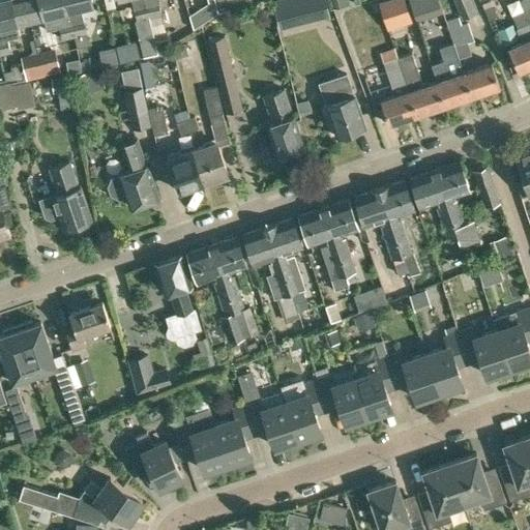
[(21,35),(18,24),(11,0),(0,0),(0,54),(9,52),(6,38),(21,35)]
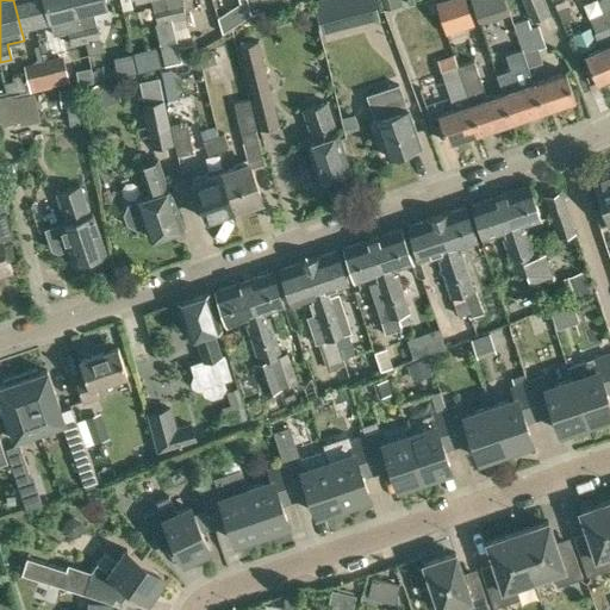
[(73,51),(86,48),(74,0),(45,0),(51,19),(49,20),(53,35),(68,31),(73,51)]
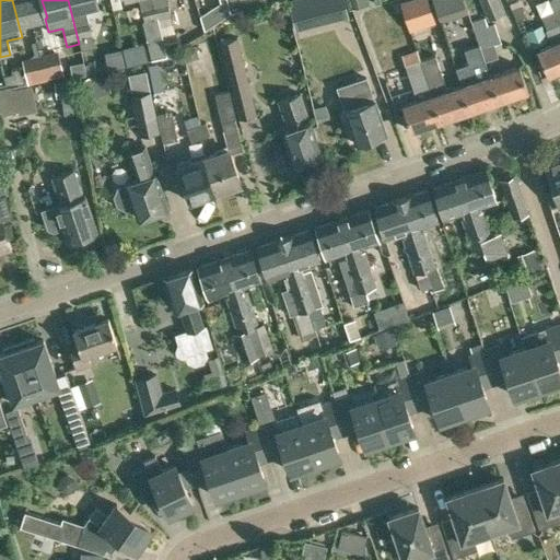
[(94,47),(85,9),(98,6),(96,0),(68,0),(79,44),(80,44),(81,50),(94,47)]
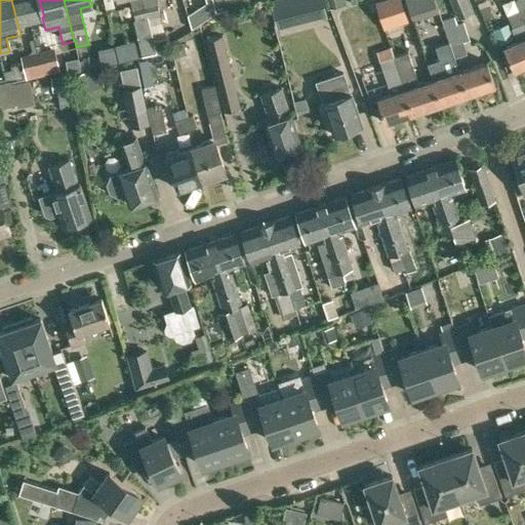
[(148,16),(144,0),(130,0),(135,19),(134,21),(143,55),(157,51),(155,44),(152,32),(148,16)]
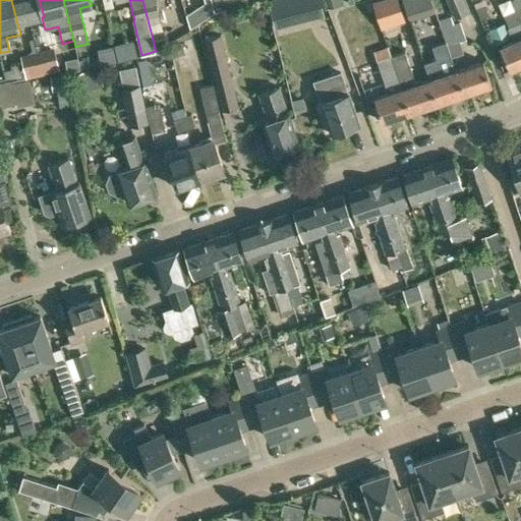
[(147,16),(151,32),(162,29),(158,14),(155,0),(142,0),(147,16)]
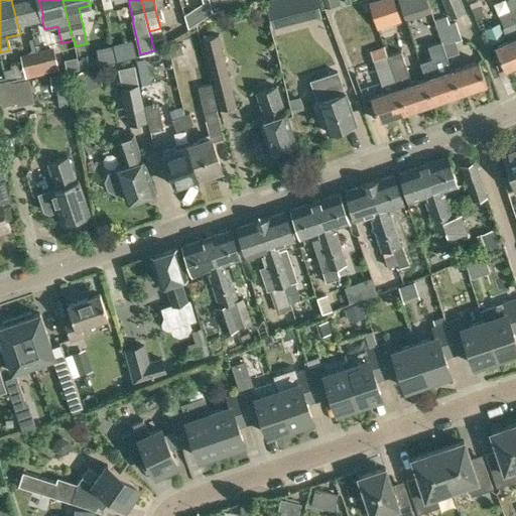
[(209,0),(212,11),(222,9),(221,7),(219,0),(209,0)]
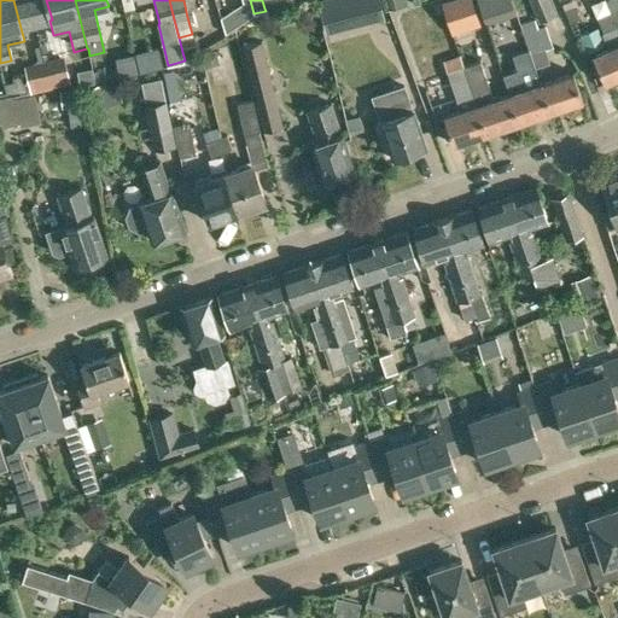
[(350,25),(343,0),(324,0),(318,1),(326,33),(350,25)]
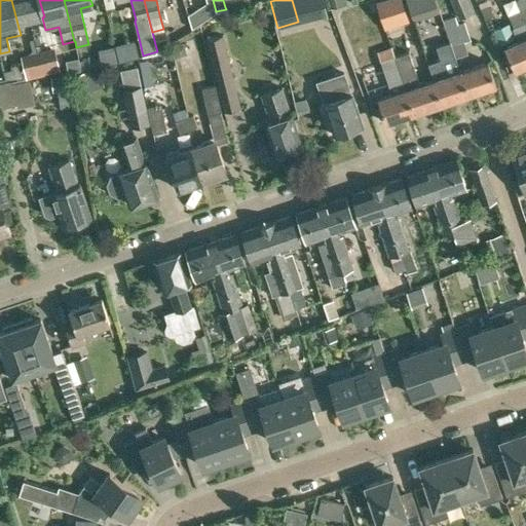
[(405,0),(383,0),(376,3),(385,30),(409,21),(408,19),(412,16),(405,0)]
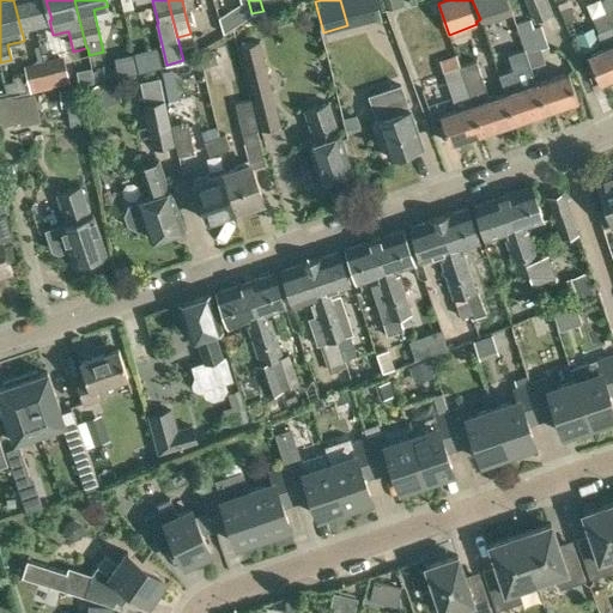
[(474,0),(483,24),(513,13),(508,0),(474,0)]
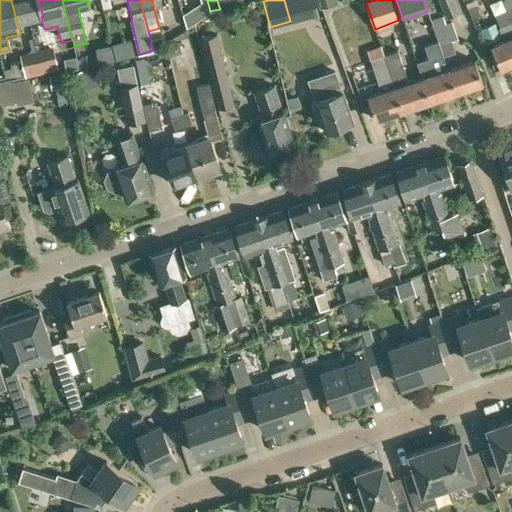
[(438,0),(446,18),(460,12),(455,0),(438,0)]
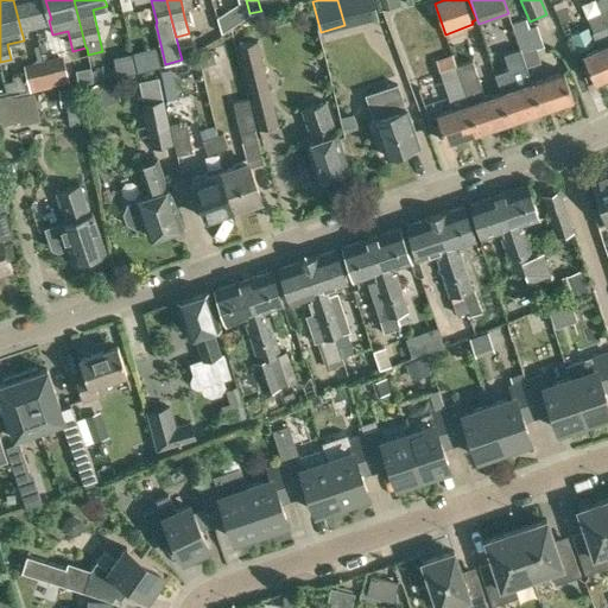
[(607,26),(607,0),(597,0),(596,0),(602,13),(607,26)]
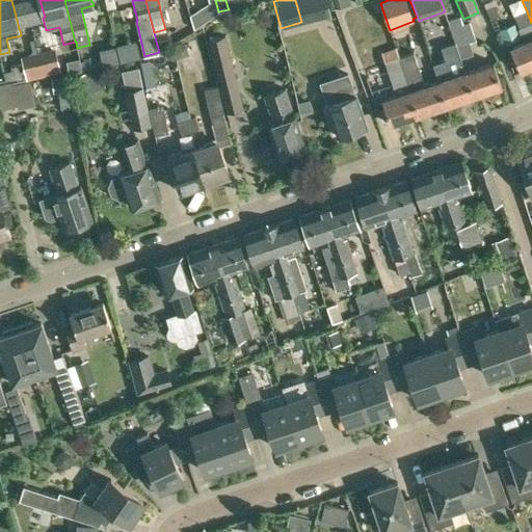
[(495,4),(485,8),(490,19),(499,15),(495,4)]
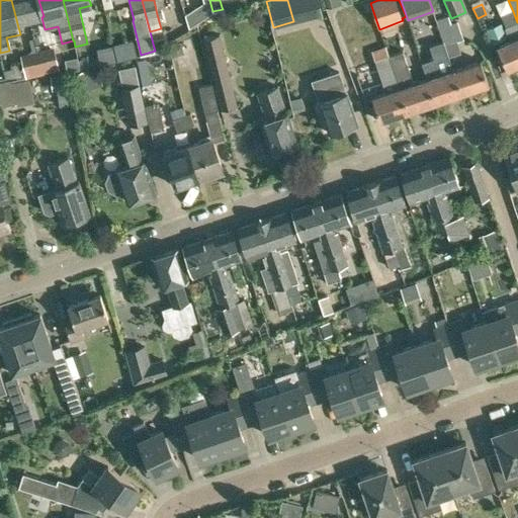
[(517,22),(513,11),(501,16),(506,26),(517,22)]
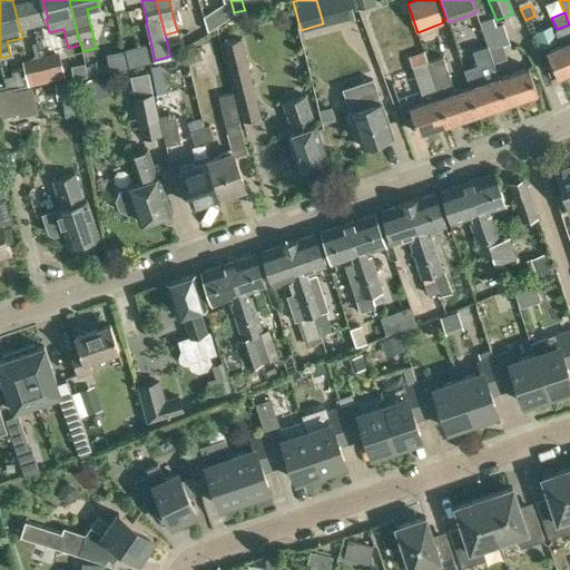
[(488,45),(493,62),(507,57),(503,47),(510,43),(503,23),(497,26),(493,18),(480,22),(488,45)]
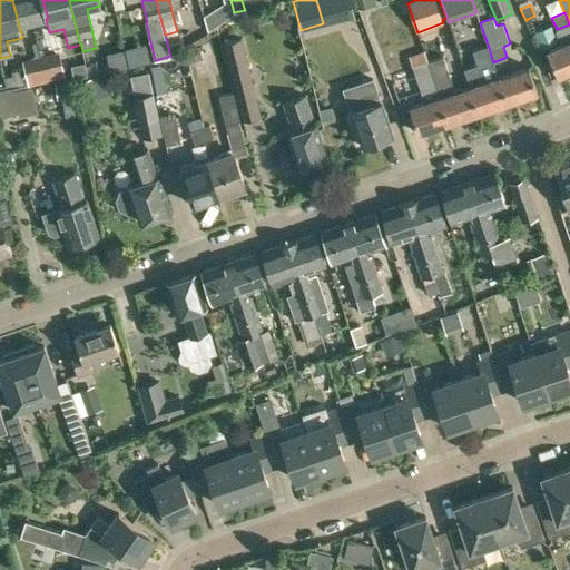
[(558,76),(569,70),(569,25),(557,29),(554,30),(561,45),(547,50),(558,76)]
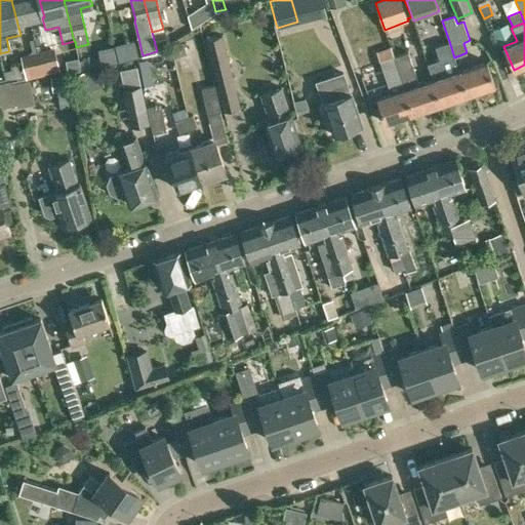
[(152,32),(155,44),(166,41),(163,29),(152,32)]
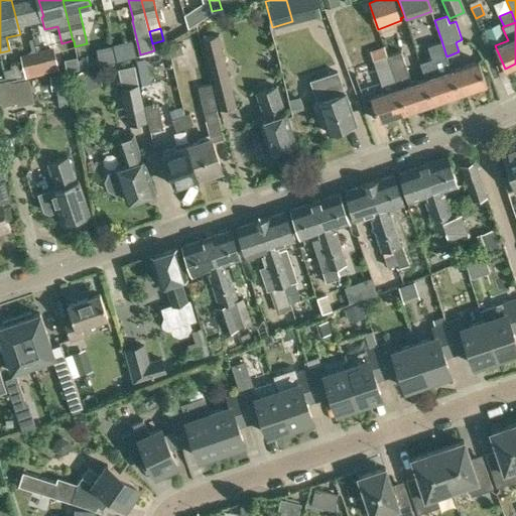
[(219,109),(236,105),(218,34),(201,38),(219,109)]
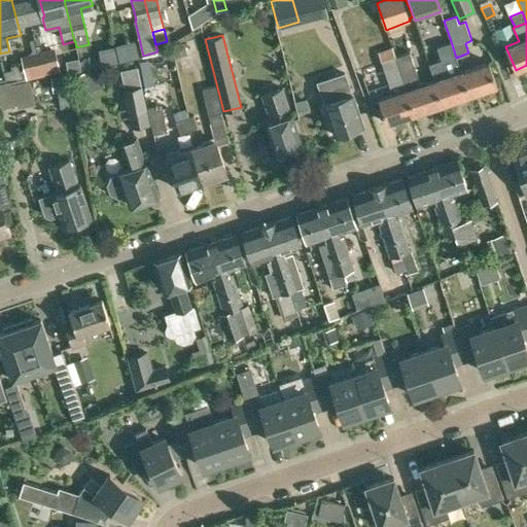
[(447,76),(434,80),(443,104),(469,96),(461,71),(456,58),(451,41),(436,46),(447,76)]
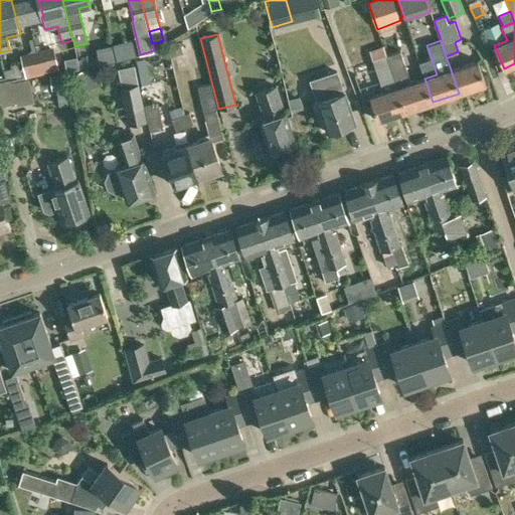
[(405,111),(386,54),(383,44),(369,49),(379,79),(384,95),(371,99),(378,120),(405,111)]
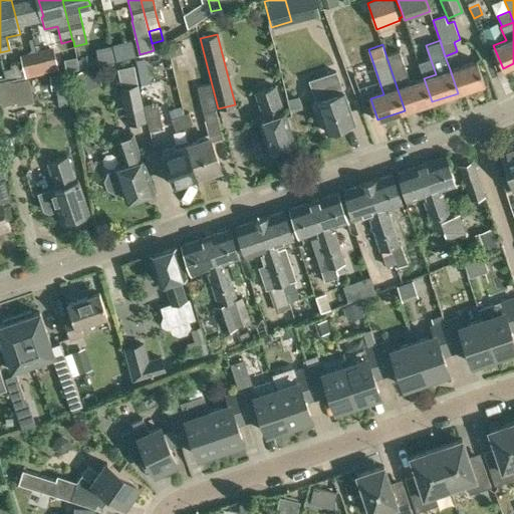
[(41,73),(59,69),(53,46),(35,50),(41,73)]
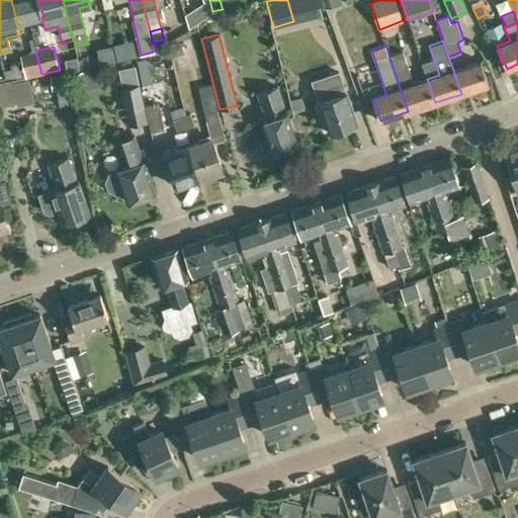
[(25,78),(41,74),(35,51),(19,55),(21,62),(24,77),(25,78)]
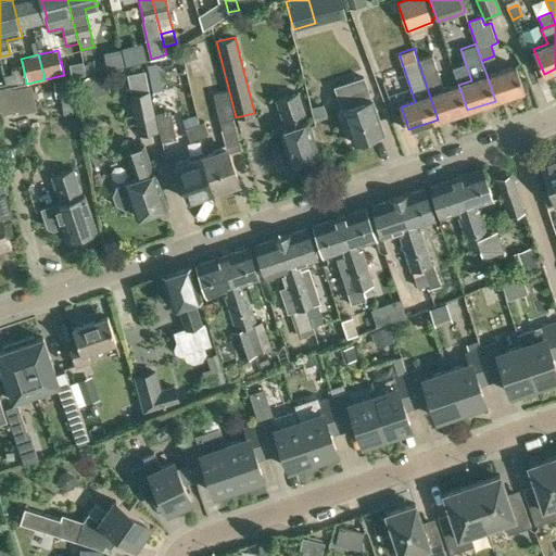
[(467,110),(458,85),(442,89),(432,54),(417,59),(438,119),(467,110)]
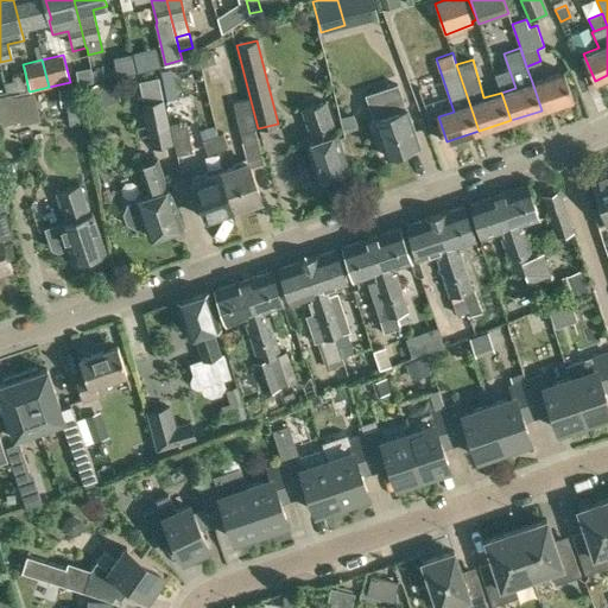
[(92,69),(94,81),(111,77),(109,65),(92,69)]
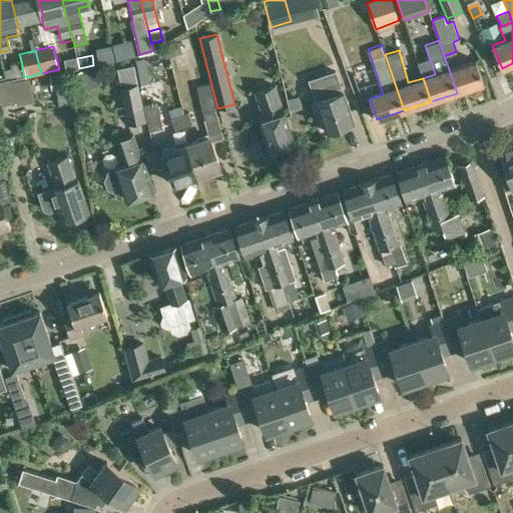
[(449,69),(457,93),(484,83),(476,60),(449,69)]
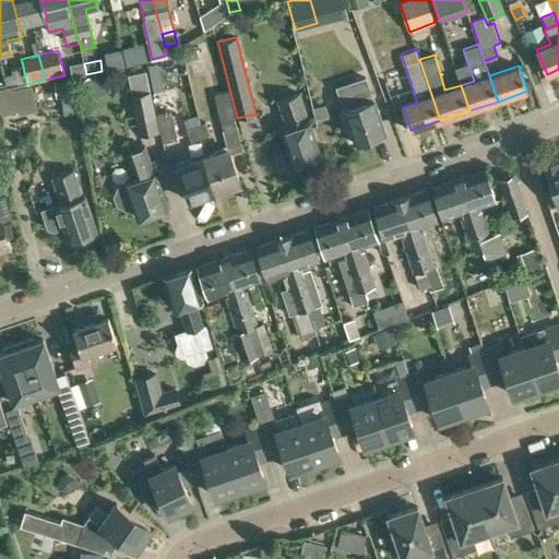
[(7,85),(26,83),(23,67),(11,70),(12,73),(3,75),(7,85)]
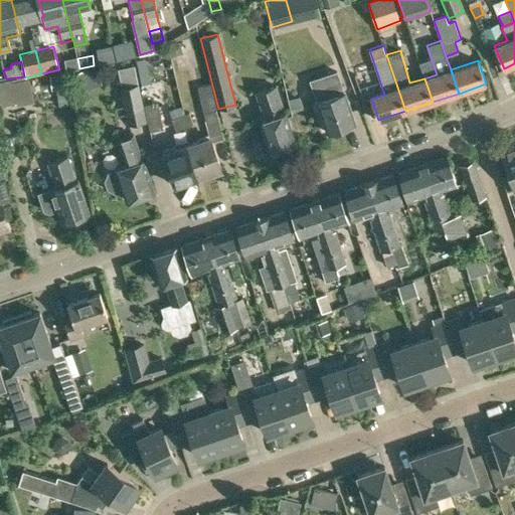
[(84,94),(109,88),(107,77),(92,81),(90,71),(79,74),(84,94)]
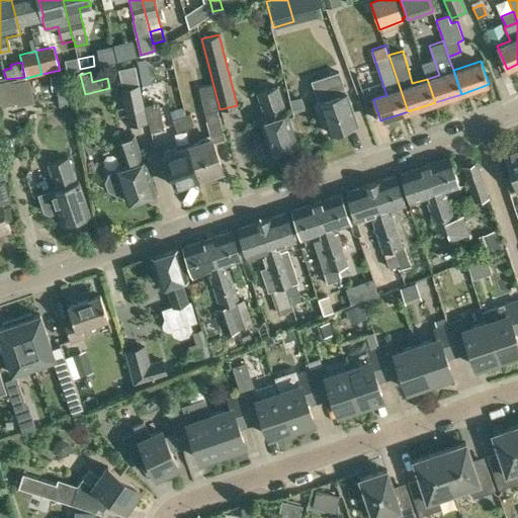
[(347,91),(346,92),(339,72),(325,77),(313,82),(319,101),(331,134),(356,124),(358,124),(347,91)]
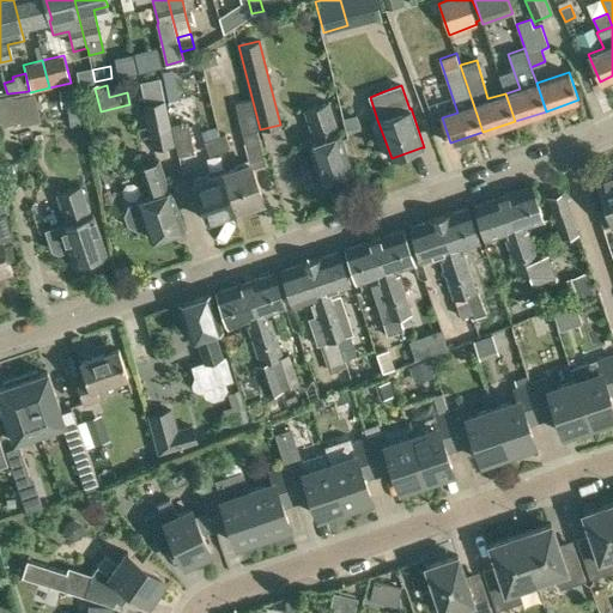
[(76,87),(59,89),(61,105),(77,104),(76,87)]
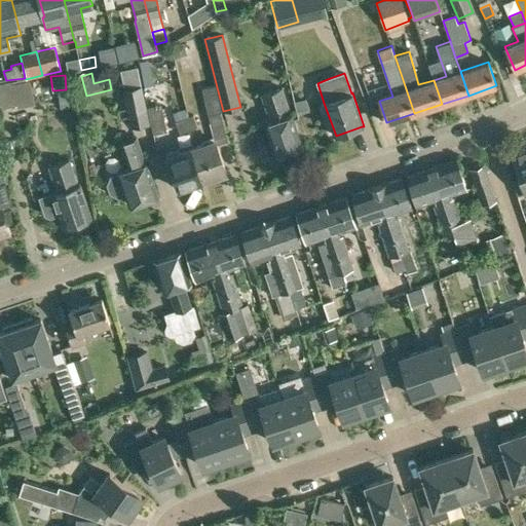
[(297,110),(308,107),(299,79),(291,81),(297,110)]
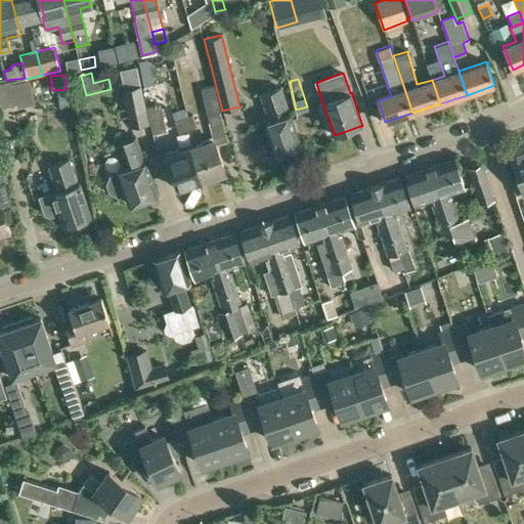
[(0,106),(16,103),(15,95),(34,92),(30,80),(0,85),(0,106)]
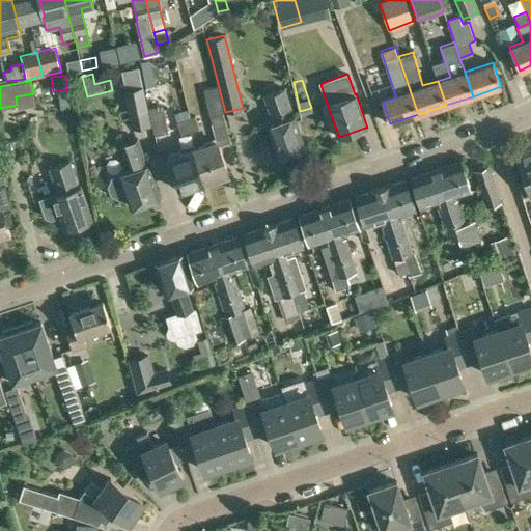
[(122,90),(131,128),(150,123),(142,85),(122,90)]
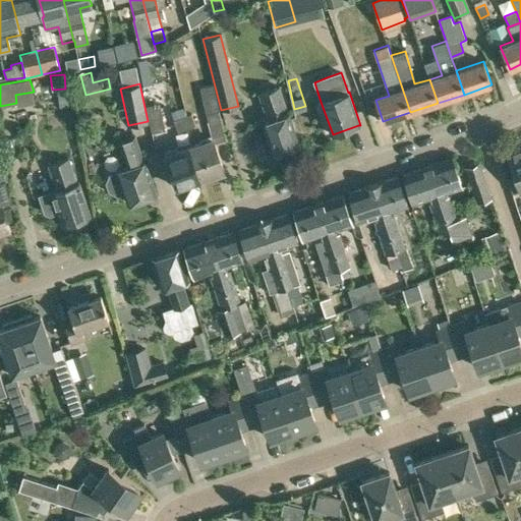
[(206,113),(219,110),(213,83),(212,83),(199,87),(199,88),(206,113)]
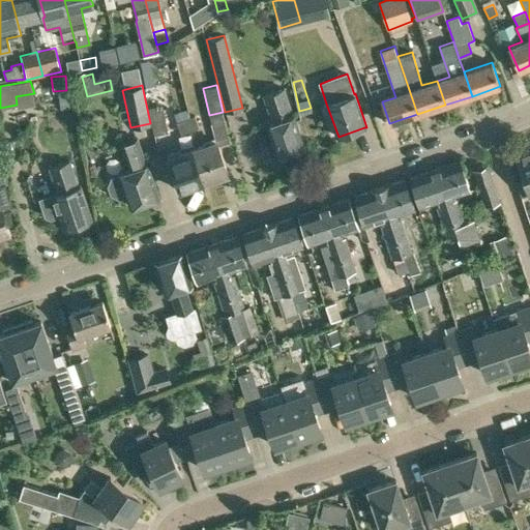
[(286,119),(283,110),(291,108),(285,89),(264,96),(273,123),(267,125),(277,156),(304,148),(299,130),(300,130),(295,116),(286,119)]
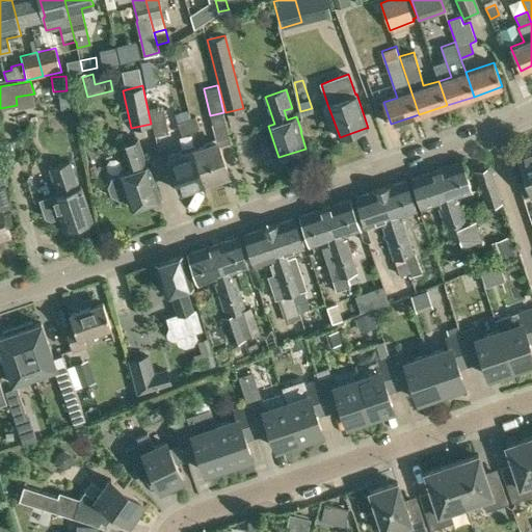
[(154,135),(168,132),(162,105),(149,108),(154,135)]
